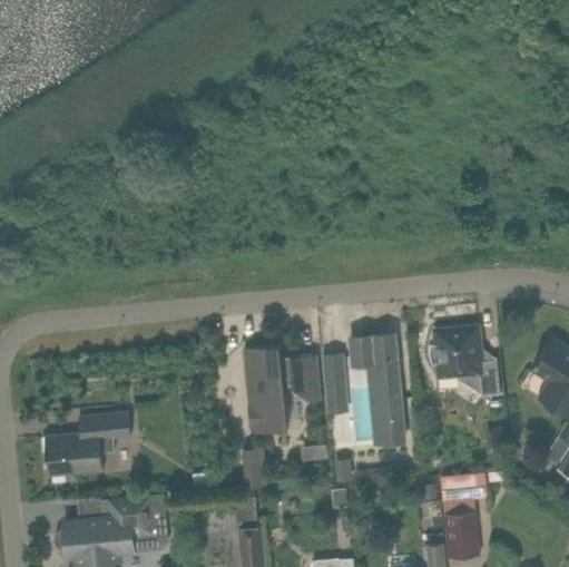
[(430,361),(432,365),(437,363),(438,378),(455,375),(457,379),(482,396),(499,393),(496,358),(480,359),(477,325),(433,330),(434,344),(430,343),(429,348),(428,352),(429,357),(430,361)]
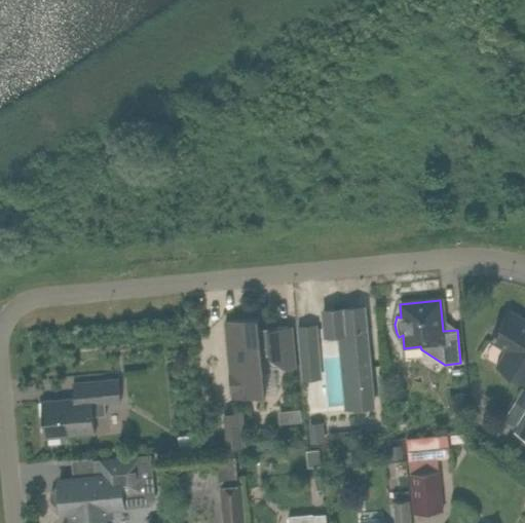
[(363,308),(322,312),(324,336),(344,335),(351,408),(372,406),(363,308)]
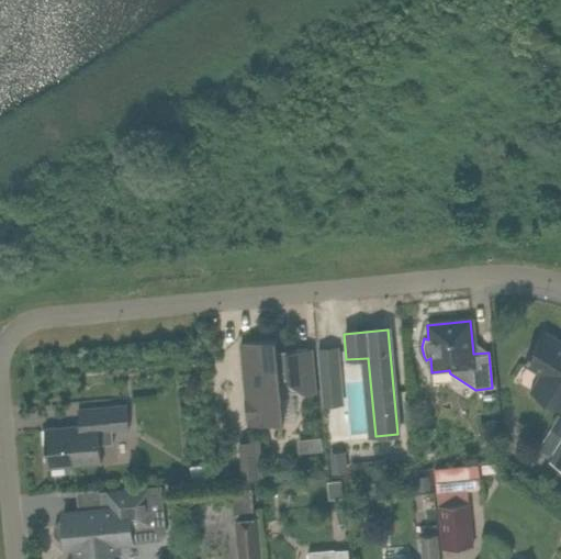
[(560,343),(543,332),(523,366),(539,376),(528,392),(538,399),(560,412),(560,343)]
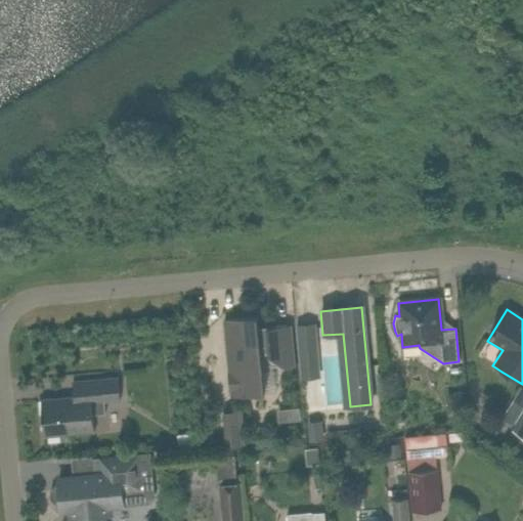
[(223,319),(230,397),(263,394),(260,359),(265,353),(282,368),(293,367),(289,326),(265,329),(265,330),(257,331),(256,316),(223,319)]
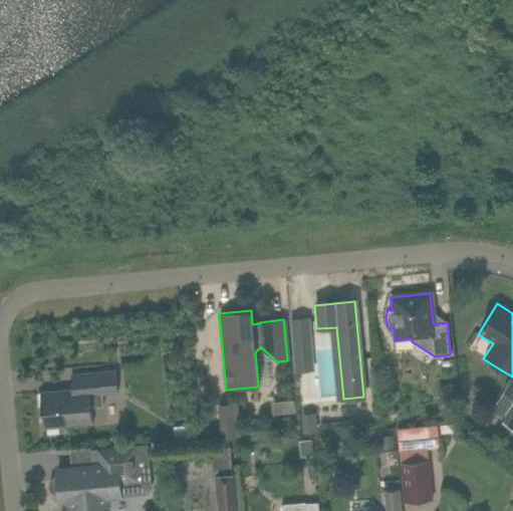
[(313,371),(308,318),(288,320),(293,373),(313,371)]
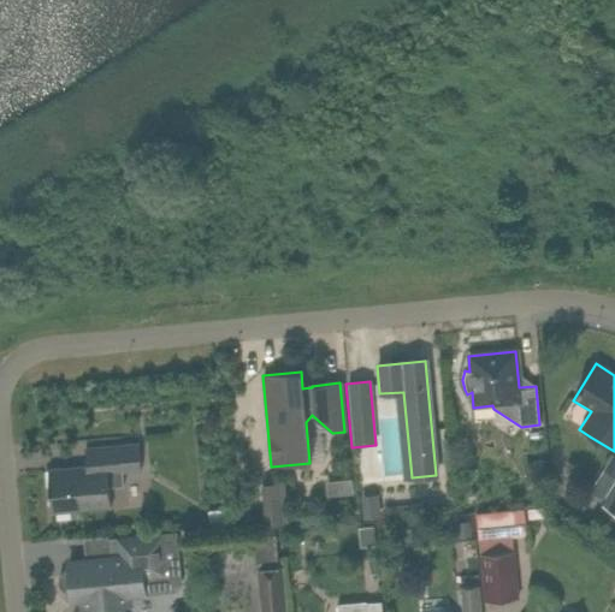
[(51,514),(110,509),(108,488),(123,487),(122,473),(140,471),(137,445),(84,450),(86,468),(47,471),(51,514)]
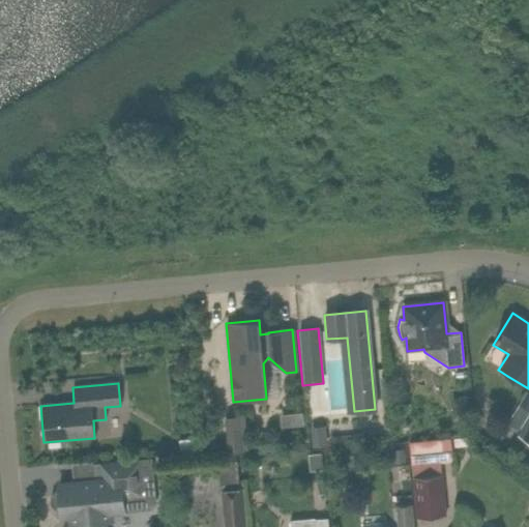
[(528,413),(528,394),(526,393),(506,423),(518,431),(528,413)]
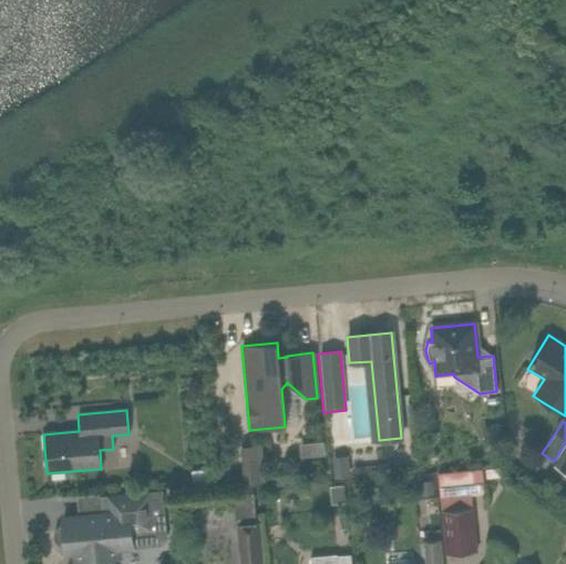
[(325,458),(322,442),(307,444),(309,459),(325,458)]
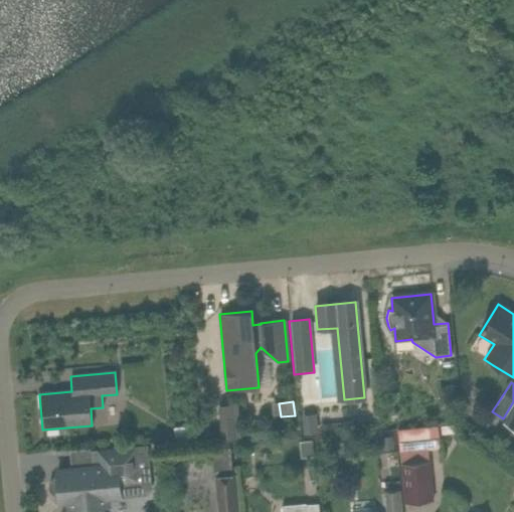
[(241,405),(222,405),(223,441),(242,441),(241,405)]
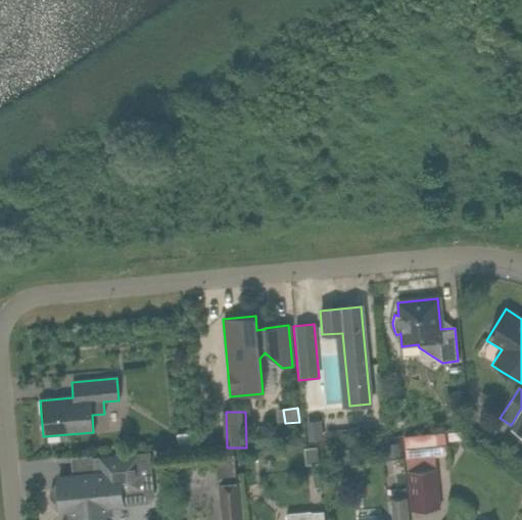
[(521,439),(521,412),(510,431),(521,439)]
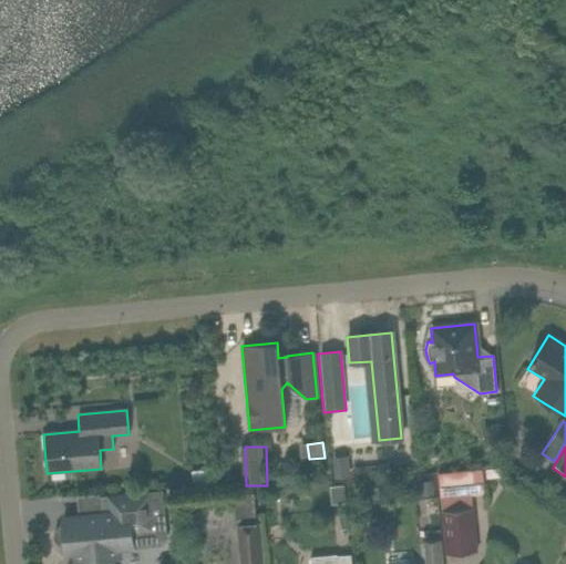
[(349,477),(347,457),(330,459),(332,479),(349,477)]
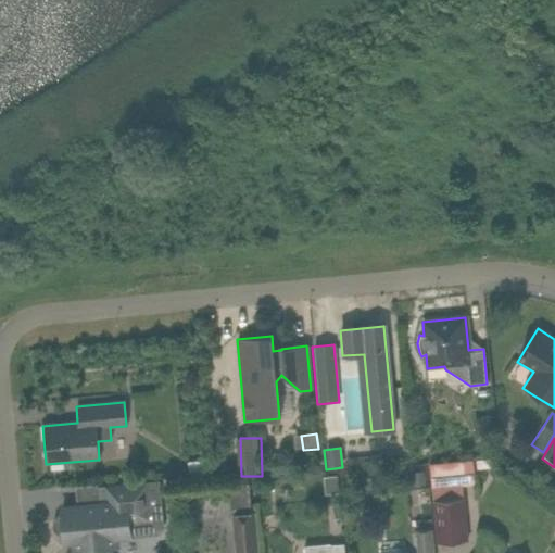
[(187,475),(191,474),(192,479),(202,478),(201,473),(202,473),(201,462),(186,463),(187,475)]
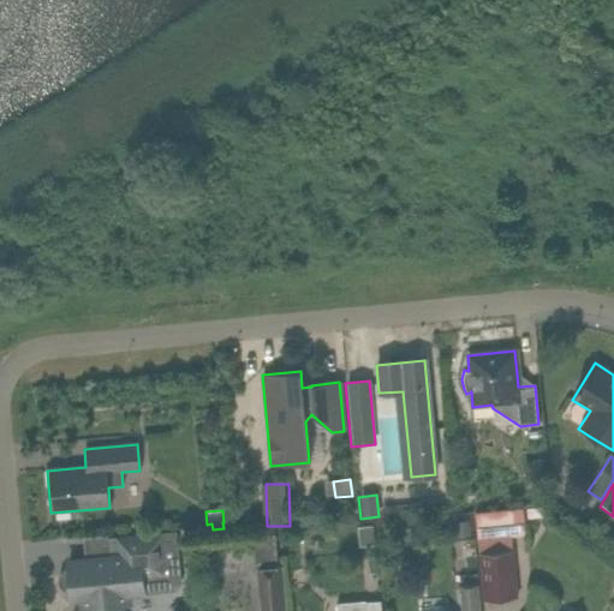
[(475,514),(475,528),(476,539),(475,539),(482,600),(516,597),(510,538),(524,537),(522,510),(475,514)]
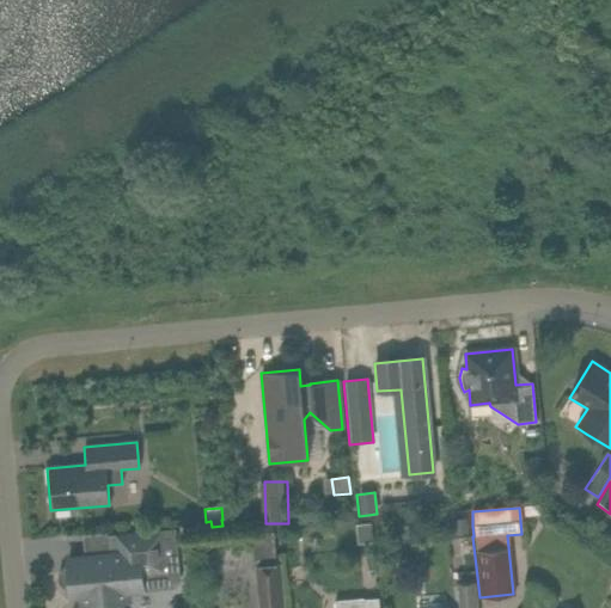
[(468,535),(465,520),(450,521),(452,538),(468,535)]
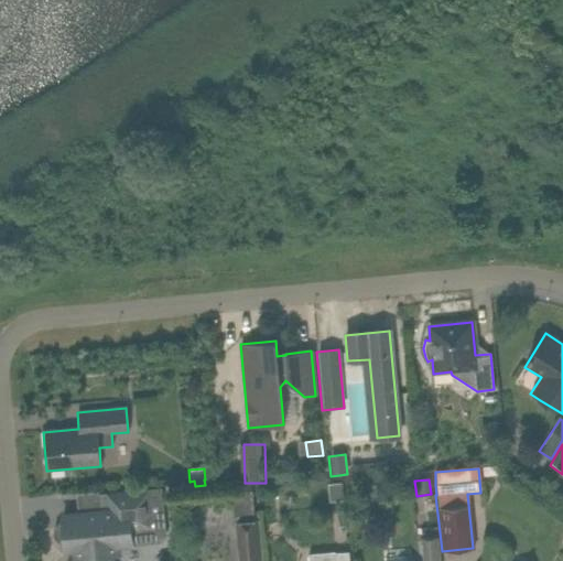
[(381,497),(379,484),(368,485),(369,498),(381,497)]
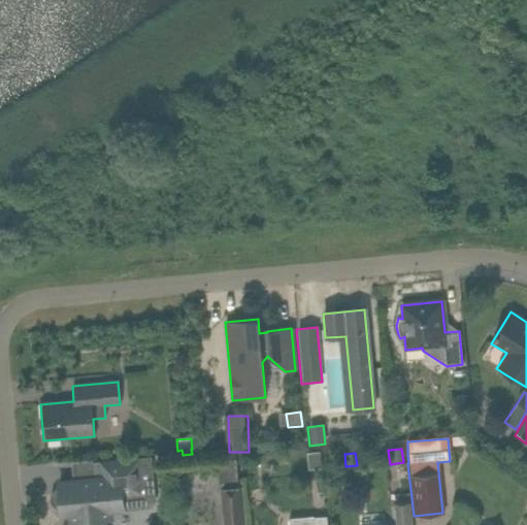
[(51,495),(50,500),(52,505),(56,509),(60,507),(61,515),(69,515),(69,518),(75,523),(104,521),(109,515),(109,511),(123,509),(122,494),(139,493),(155,501),(151,460),(136,461),(108,464),(109,479),(100,480),(58,484),(59,491),(54,491),(51,495)]
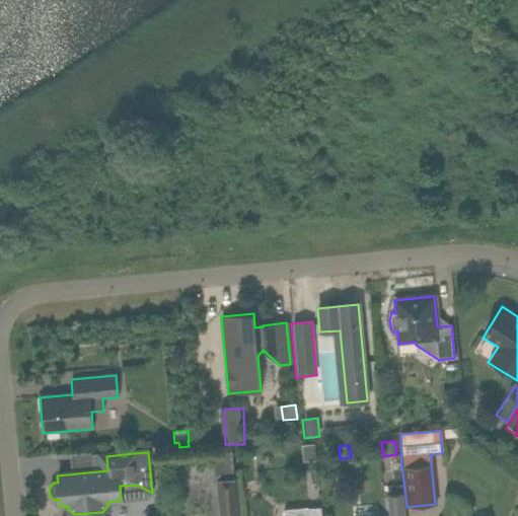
[(309,472),(310,485),(317,484),(316,471),(309,472)]
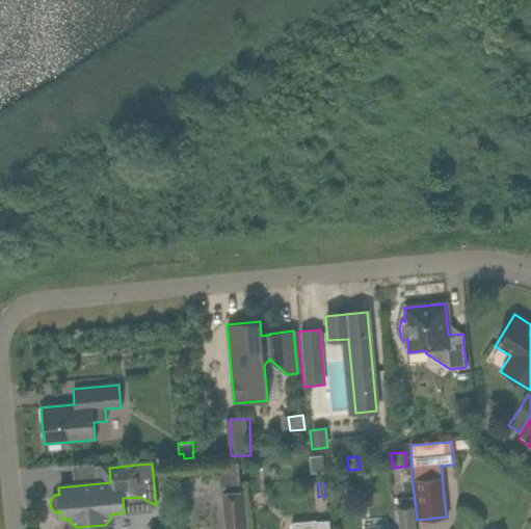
[(246,528),(243,490),(219,492),(222,528),(246,528)]
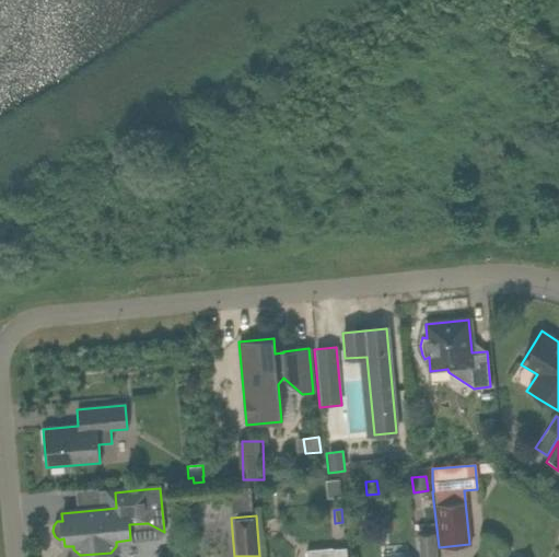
[(435,556),(433,534),(417,536),(418,556),(435,556)]
